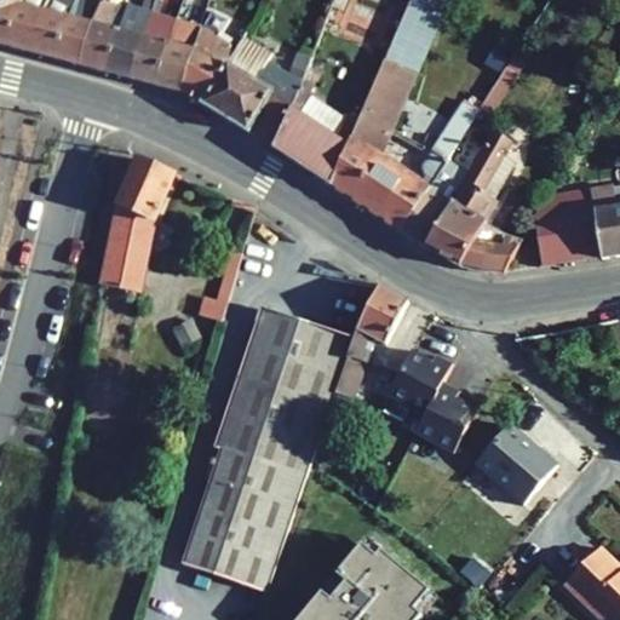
[(21,0),(0,0),(0,45),(7,47),(18,5),(21,0)]
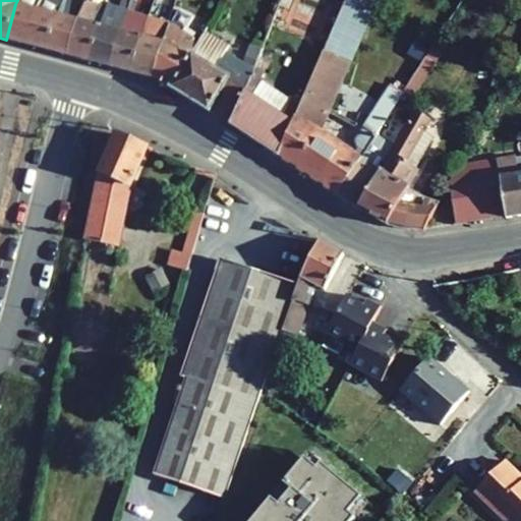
[(17,0),(15,4),(36,10),(26,45),(48,51),(57,15),(63,0),(17,0)]
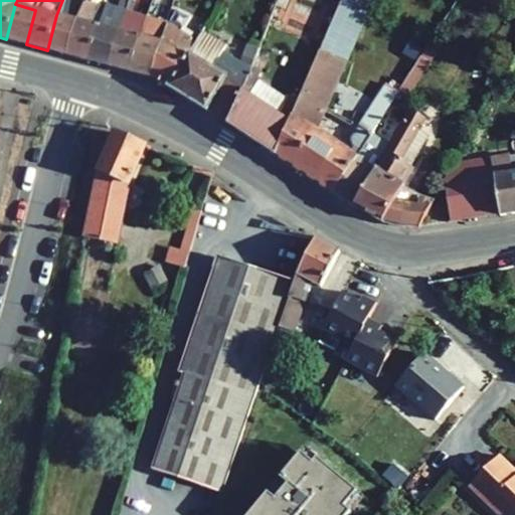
[(83,2),(76,0),(62,0),(56,15),(47,50),(66,55),(75,20),(83,2)]
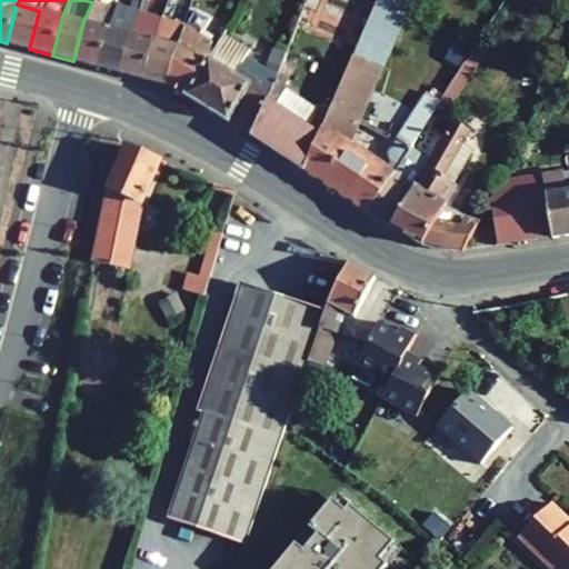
[(138,12),(141,0),(132,0),(130,9),(117,5),(116,8),(108,29),(98,67),(121,73),(131,35),(138,12)]
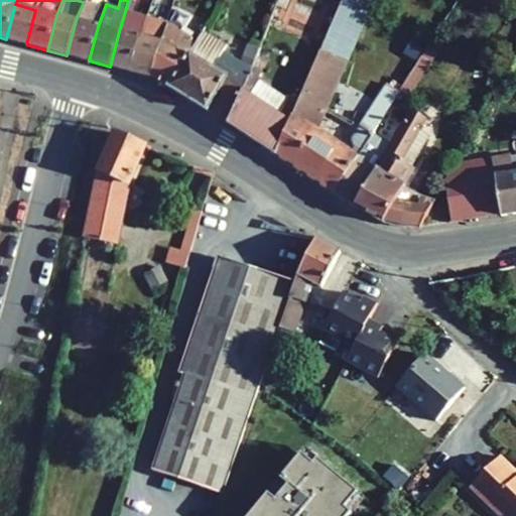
[(352,152),(315,129),(372,0),(342,0),(298,103),(293,114),(278,156),(334,194),(362,150),(373,134),(373,132),(361,124),(353,138),(355,146),(352,152)]
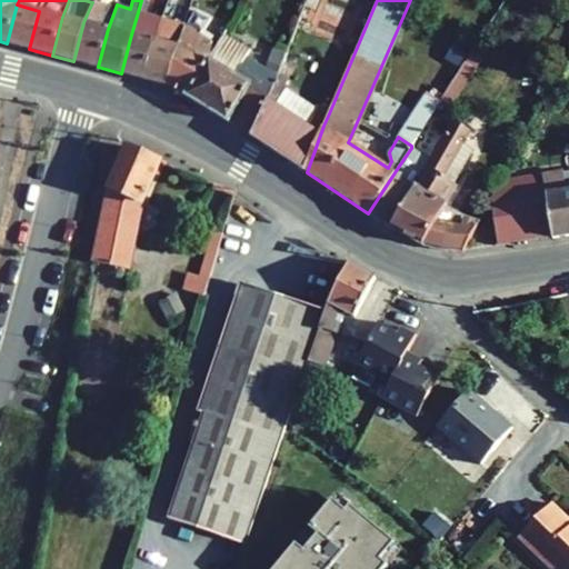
[(108,29),(116,8),(93,1),(92,2),(83,22),(73,61),(98,67),(108,29)]
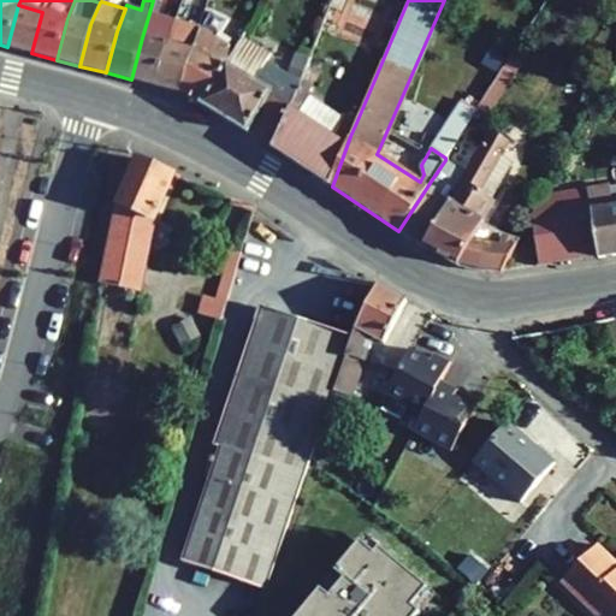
[(18,5),(7,47),(31,53),(42,12),(18,5)]
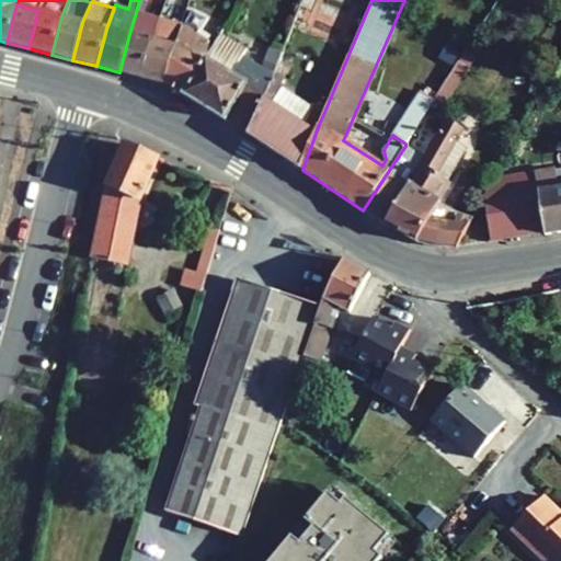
[(151,41),(159,19),(136,12),(129,34),(119,72),(141,78),(151,41)]
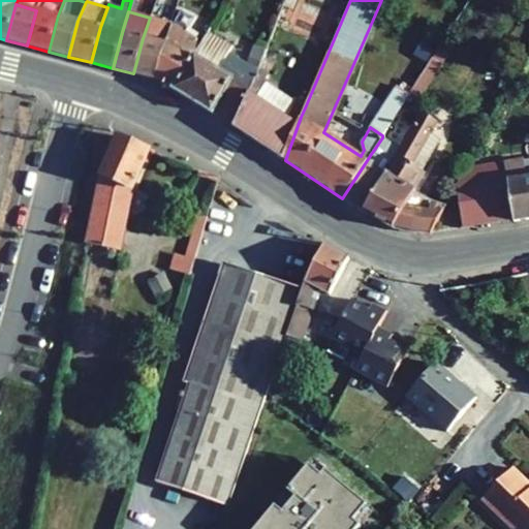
[(150,17),(150,18),(143,38),(133,73),(154,79),(166,43),(173,24),(173,23),(150,17)]
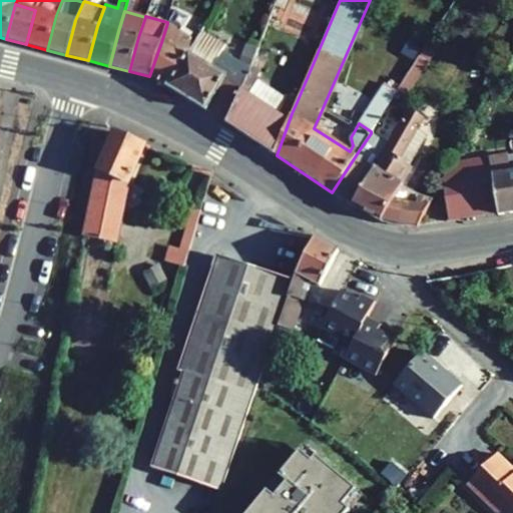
[(189,53),(196,41),(167,23),(161,42),(149,76),(167,87),(189,53)]
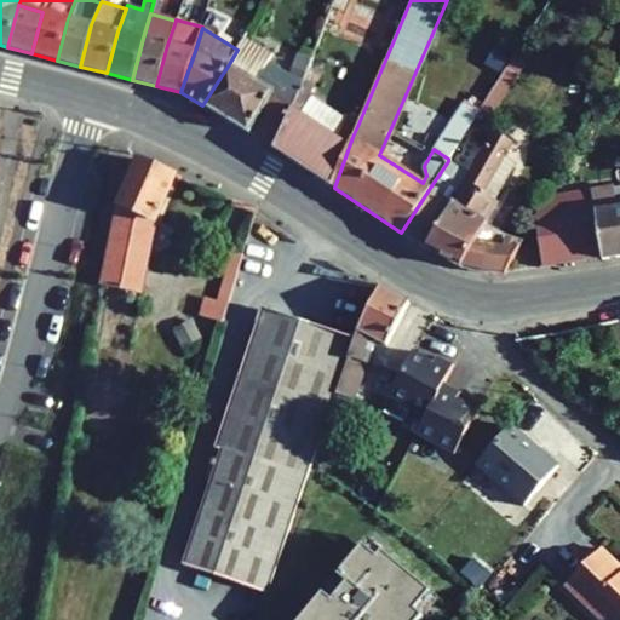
[(292,107),(300,87),(310,58),(298,53),(290,76),(268,63),(273,57),(244,39),(229,64),(202,105),(275,149),(292,107)]
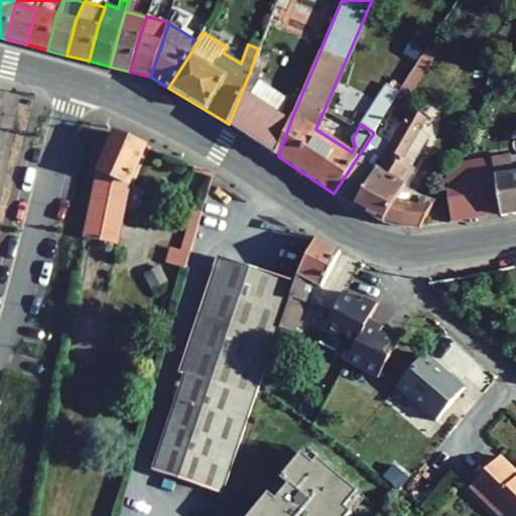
[(415,61),(423,48),(412,41),(404,53),(415,61)]
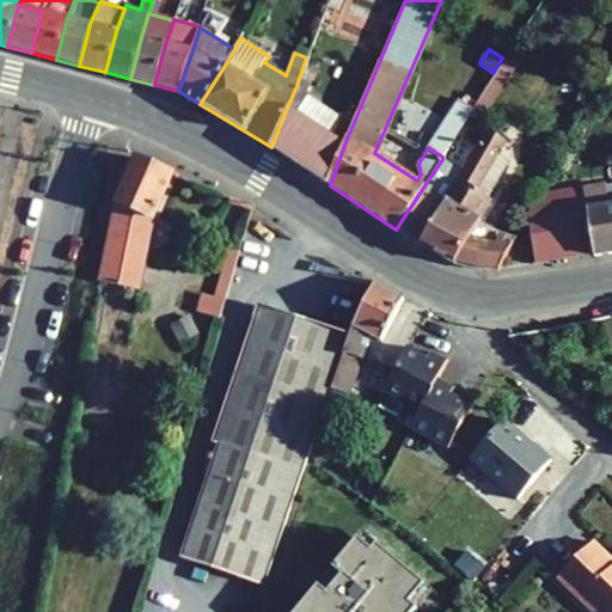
[(487,109),(506,79),(496,72),(477,103),(487,109)]
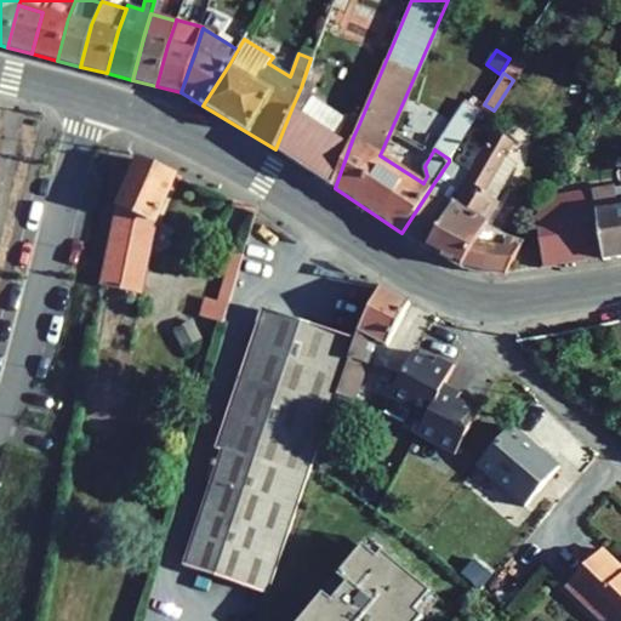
[(353,137),(359,124),(346,115),(345,118),(335,135),(301,112),(312,96),(301,87),(292,107),(275,149),(335,188),(353,137)]
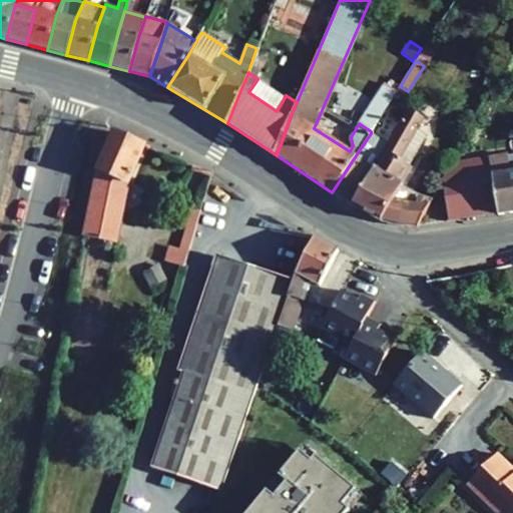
[(248,92),(277,111),(285,97),(258,79),(248,92)]
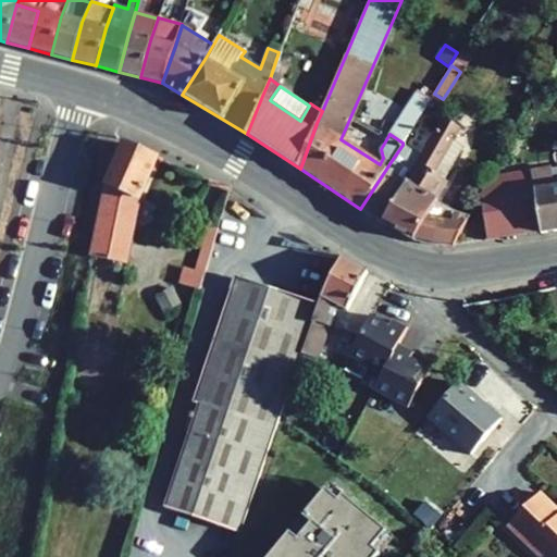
[(430,100),(431,98),(418,89),(390,134),(403,143),(430,100)]
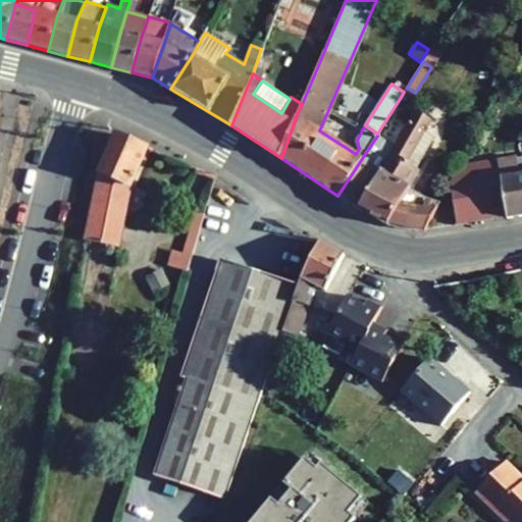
[(411,99),(415,93),(407,88),(404,92),(403,94),(411,99)]
